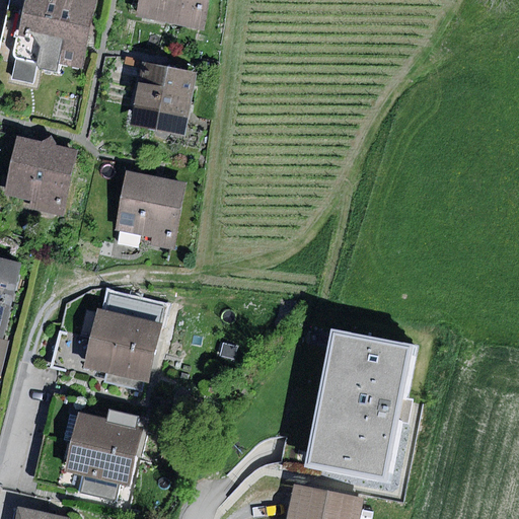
[(24,0),(14,54),(14,56),(16,58),(38,62),(38,64),(38,67),(40,68),(58,72),(60,65),(82,68),(97,0),(24,0)]
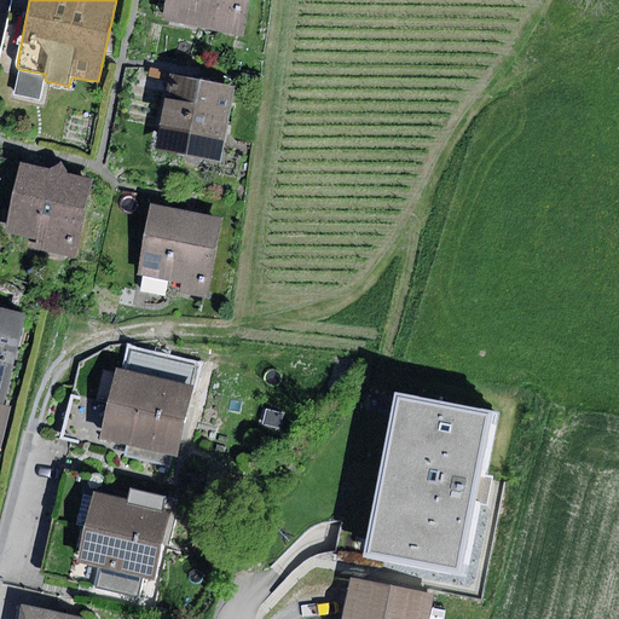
[(168,0),(165,21),(246,35),(250,0),(168,0)]
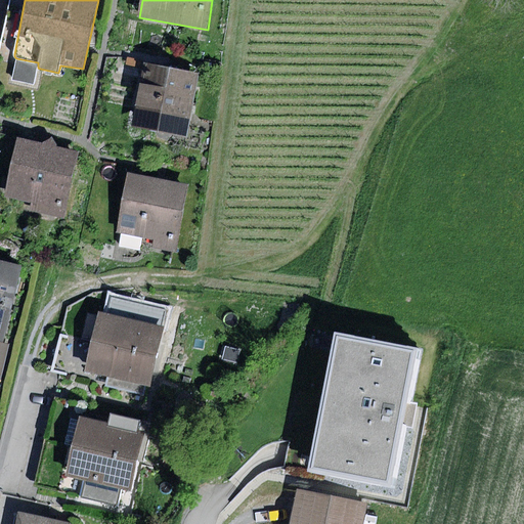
[(155,86),(140,84),(132,127),(188,137),(201,74),(158,66),(155,86)]
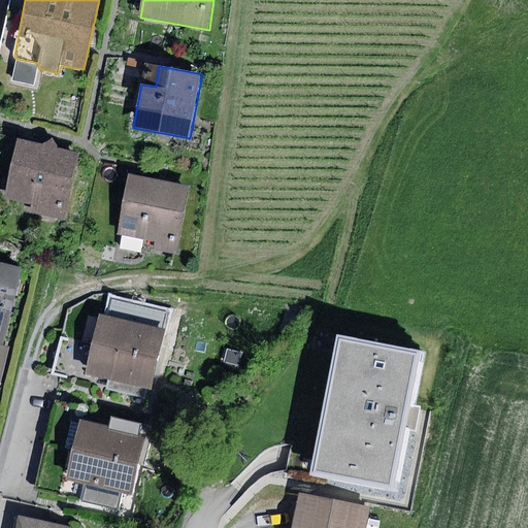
[(12,138),(0,135),(0,167),(5,168),(12,138)]
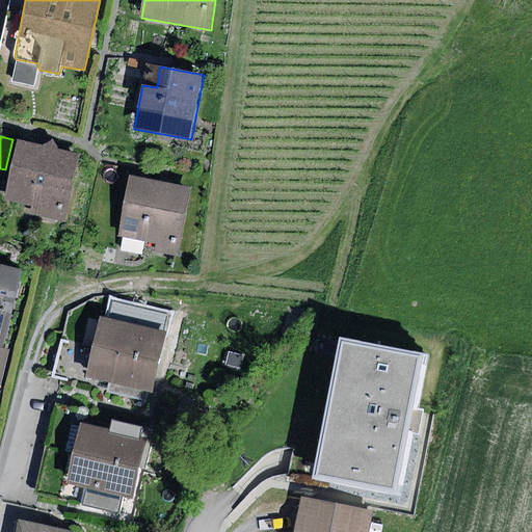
[(43,147),(19,141),(5,201),(32,207),(31,215),(65,222),(81,155),(56,150),(51,141),(43,147)]
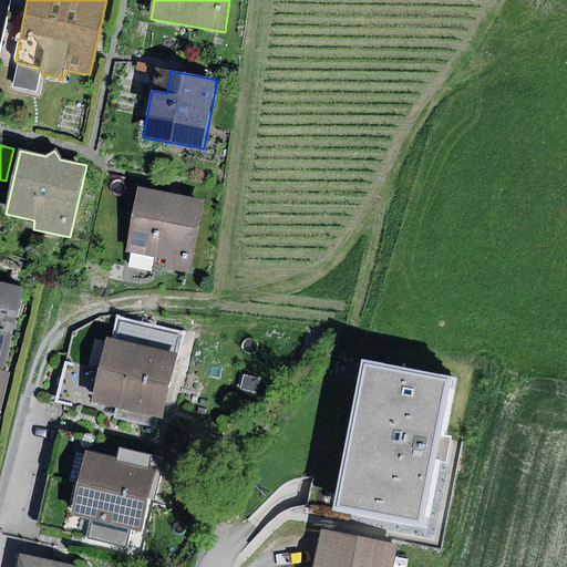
[(174,194),(138,187),(126,251),(168,259),(166,268),(191,272),(205,199),(174,194)]
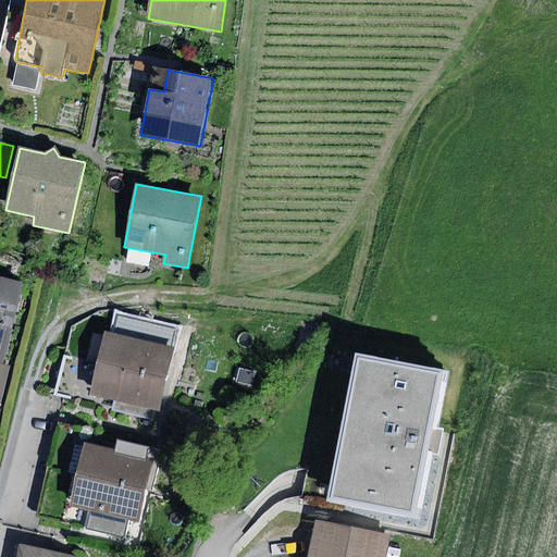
[(23,283),(0,277),(0,361),(4,362),(23,283)]
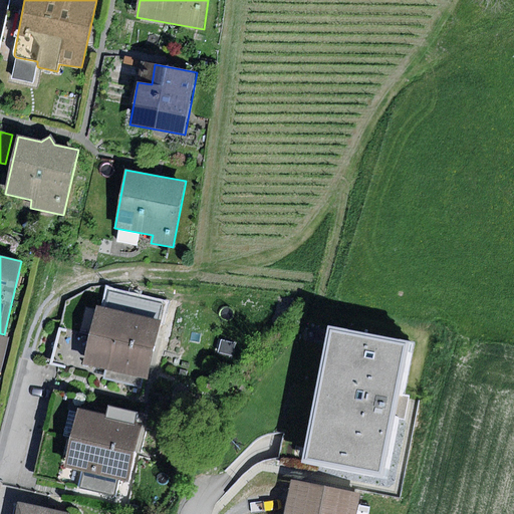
[(97,307),(90,336),(155,350),(161,321),(97,307)]
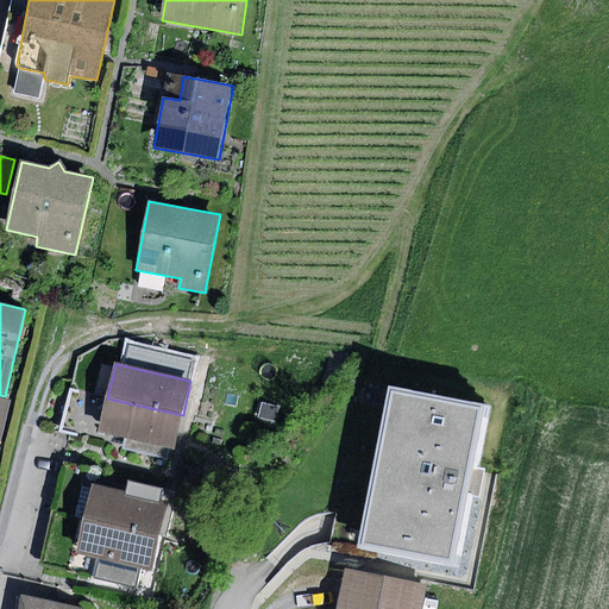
[(107,399),(73,390),(63,432),(111,443),(113,435),(126,438),(124,449),(168,458),(169,449),(175,451),(183,415),(107,399)]
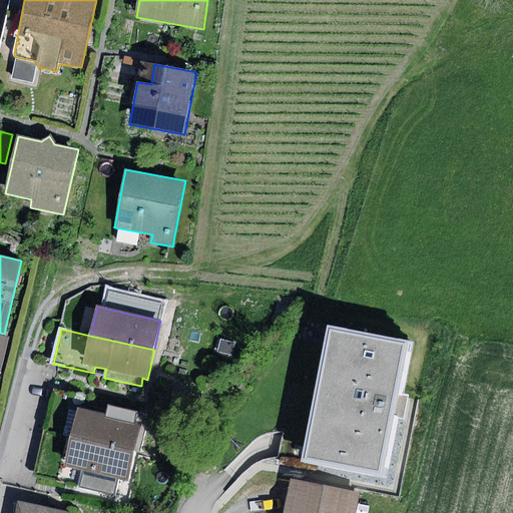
[(410,343),(330,329),(305,462),(385,477),(398,405),(410,343)]
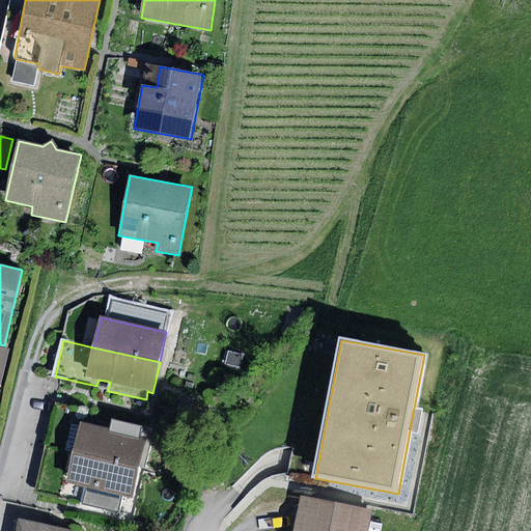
[(0,347),(0,385),(1,385),(9,351),(0,347)]
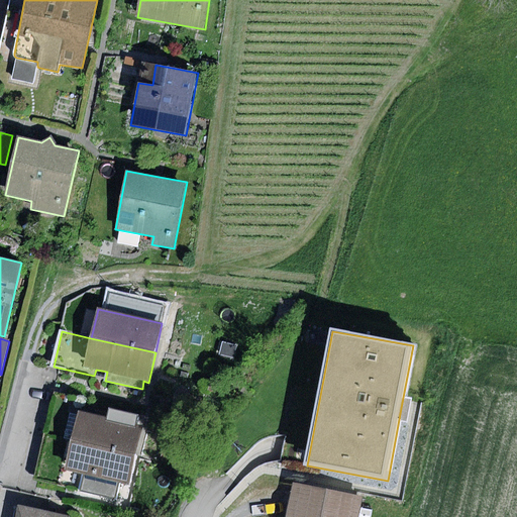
[(107,417),(80,411),(74,439),(135,453),(141,426),(136,425),(139,415),(109,408),(107,417)]
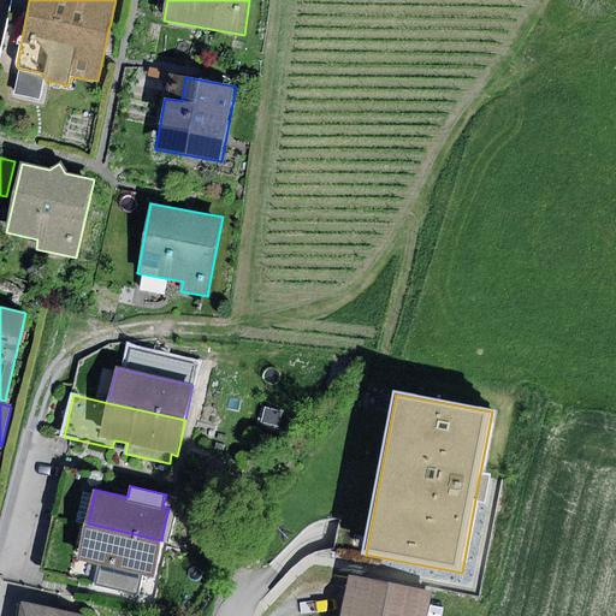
[(161,540),(88,523),(78,560),(102,564),(98,585),(138,593),(141,578),(153,580),(161,540)]
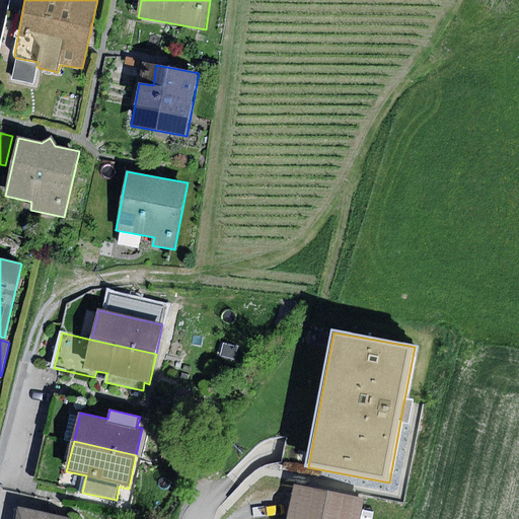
[(360,518),(365,499),(295,485),(288,518),(360,518)]
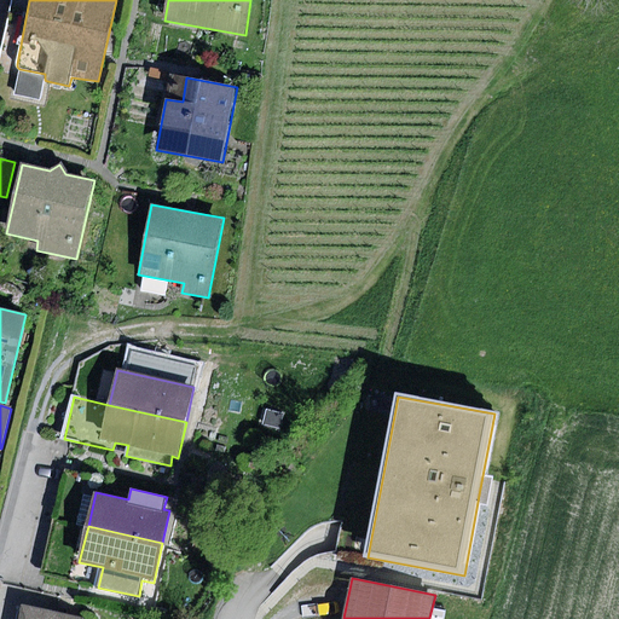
[(85,618),(24,606),(21,618),(85,618)]
